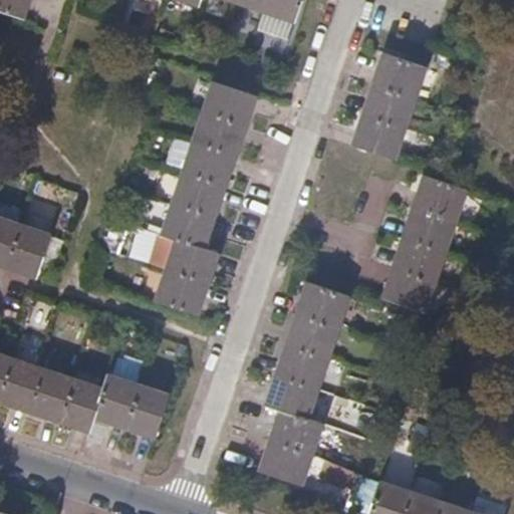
[(0,0),(0,10),(21,18),(27,0),(0,0)]
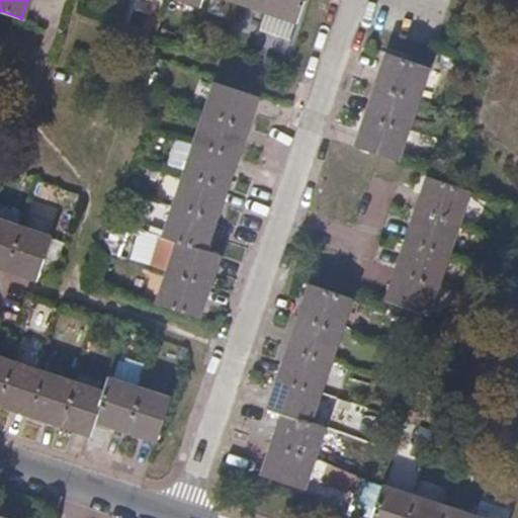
[(267,0),(239,0),(265,8),(267,0)]
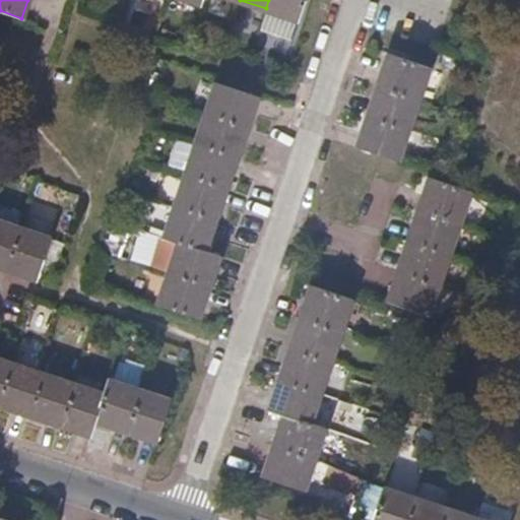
[(304,0),(268,0),(266,8),(298,19),(304,0)]
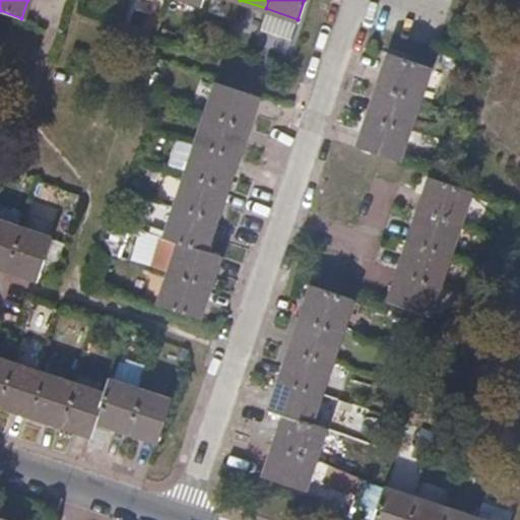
[(378,84),(419,100),(430,68),(388,54),(378,84)]
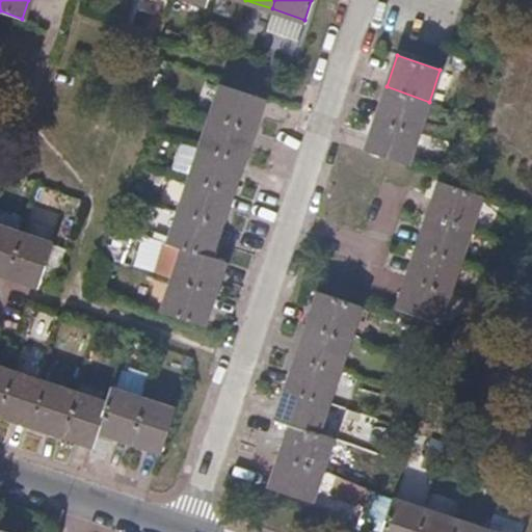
[(219,85),(209,115),(251,130),(262,99),(219,85)]
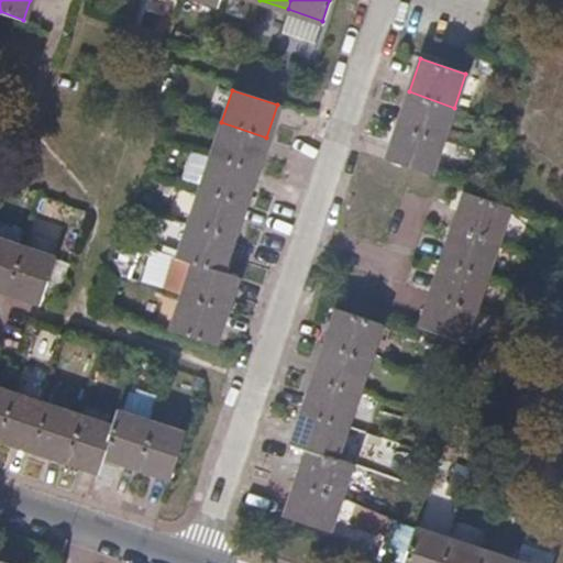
[(442,143),(445,135),(448,129),(454,108),(409,91),(397,127),(414,133),(427,138),(442,143)]
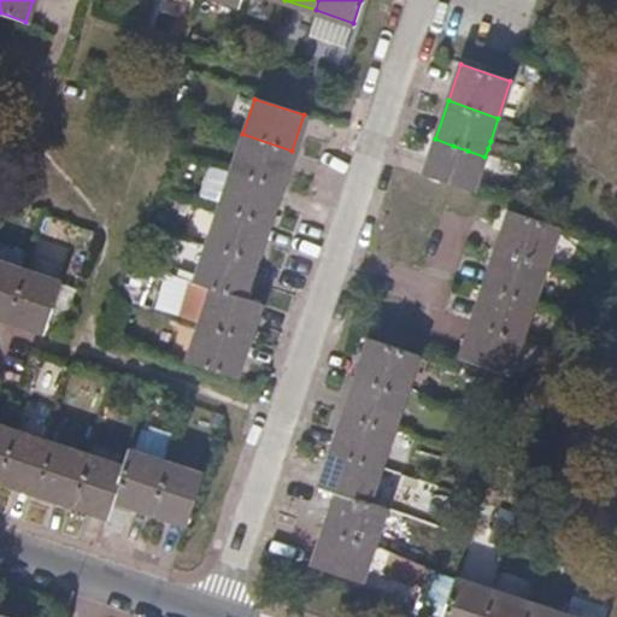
[(242,134),(230,170),(244,176),(280,187),(286,171),(287,164),(292,151),(242,134)]
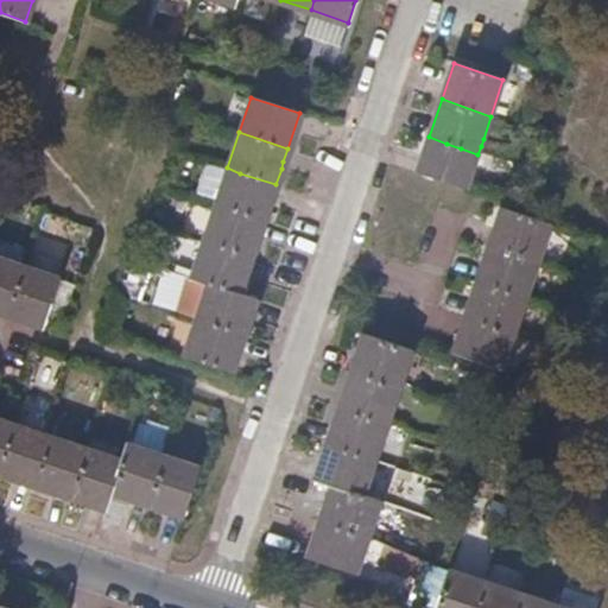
[(429,137),(426,146),(424,152),(417,173),(467,191),(477,154),(461,149),(447,144),(429,137)]
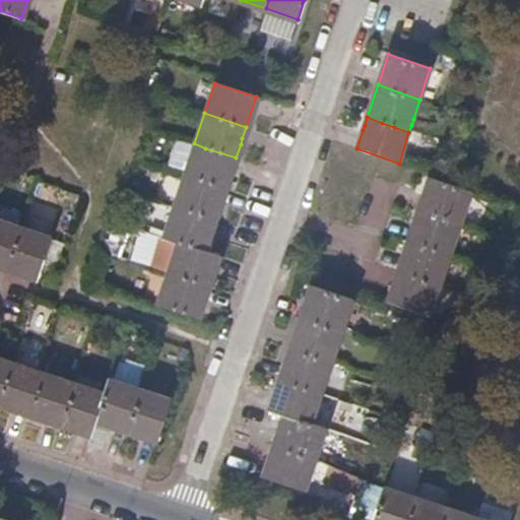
[(205,148),(194,143),(193,149),(184,176),(225,189),(236,157),(205,148)]
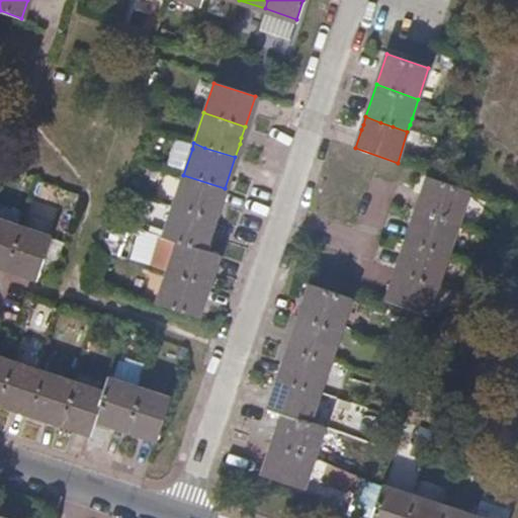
[(225,188),(183,175),(173,205),(214,220),(225,188)]
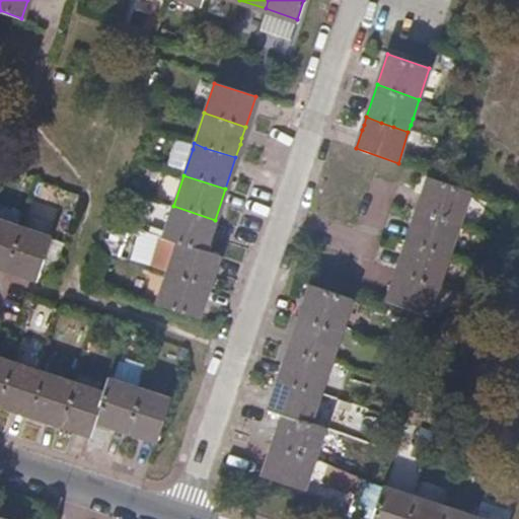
[(418,209),(458,222),(468,192),(429,177),(418,209)]
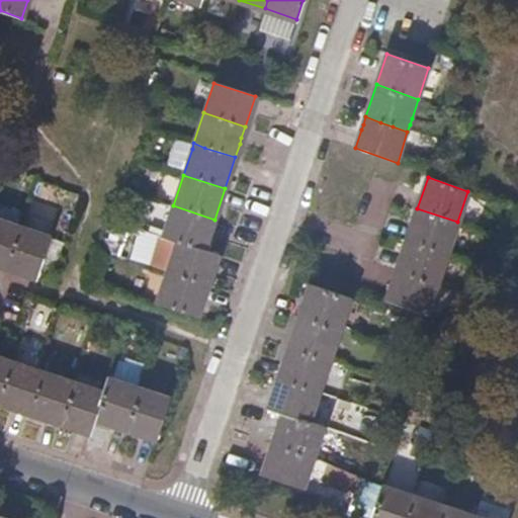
[(204,250),(214,220),(173,205),(163,236),(178,241),(204,250)]
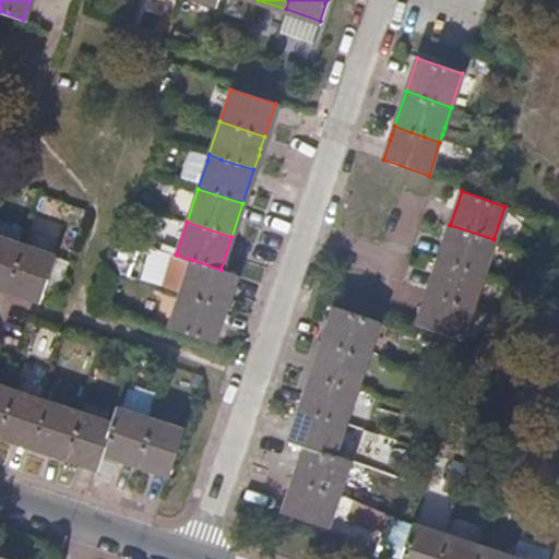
[(484,271),(494,239),(450,225),(439,258),(484,271)]
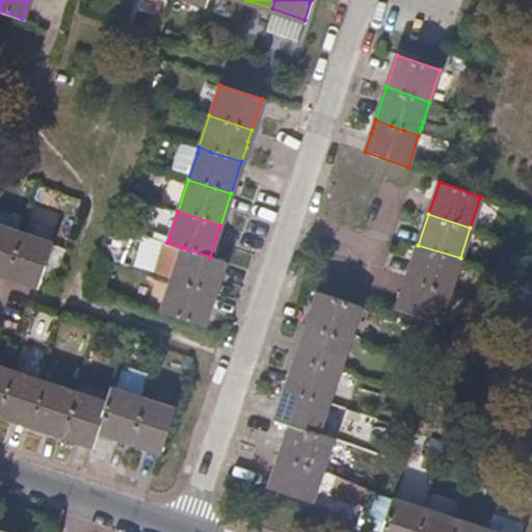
[(0,228),(0,274),(5,276),(19,235),(0,228)]
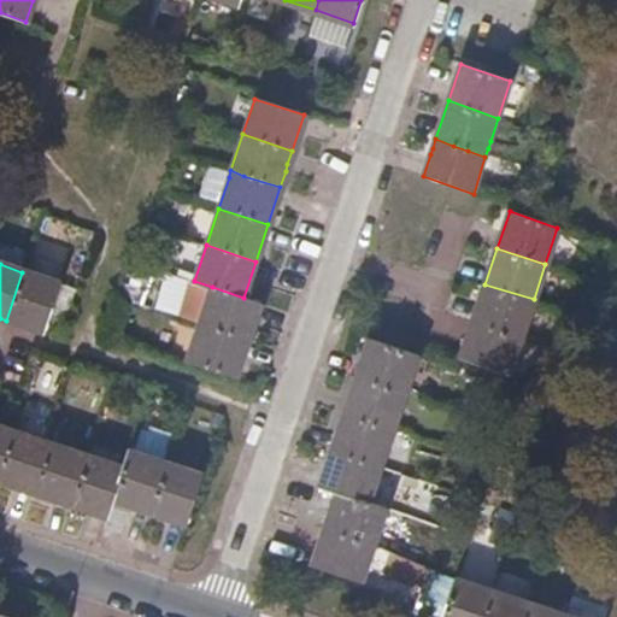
[(22,272),(6,321),(42,333),(58,283),(22,272)]
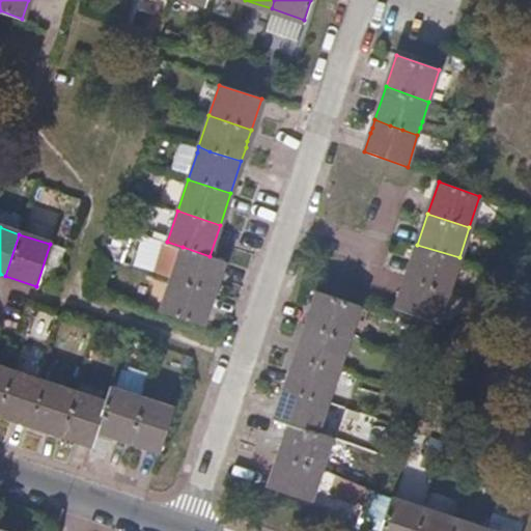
[(449,289),(459,257),(417,245),(407,275),(449,289)]
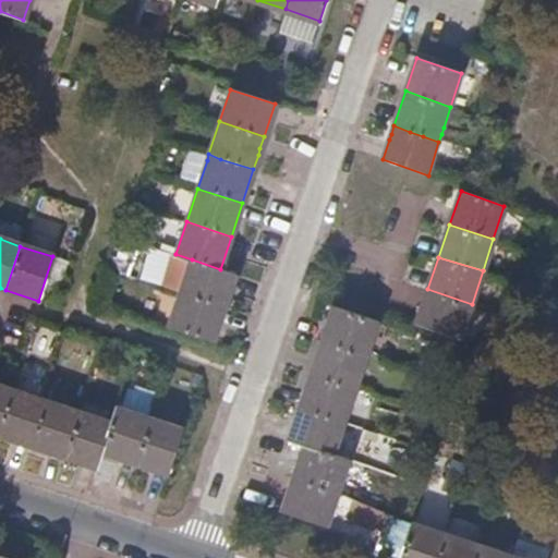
[(235,275),(220,269),(192,259),(180,293),(223,310),(235,275)]
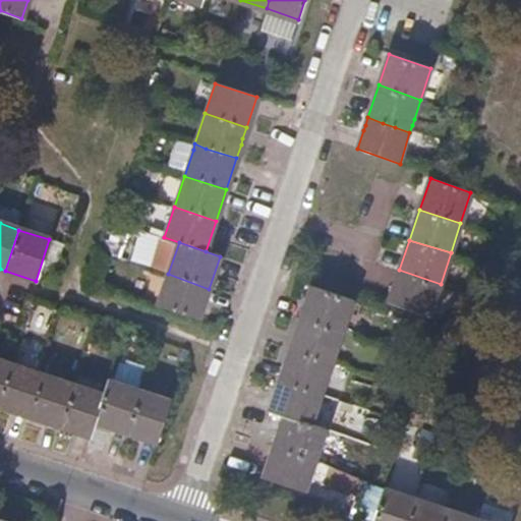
[(430,315),(441,284),(399,270),(388,302),(430,315)]
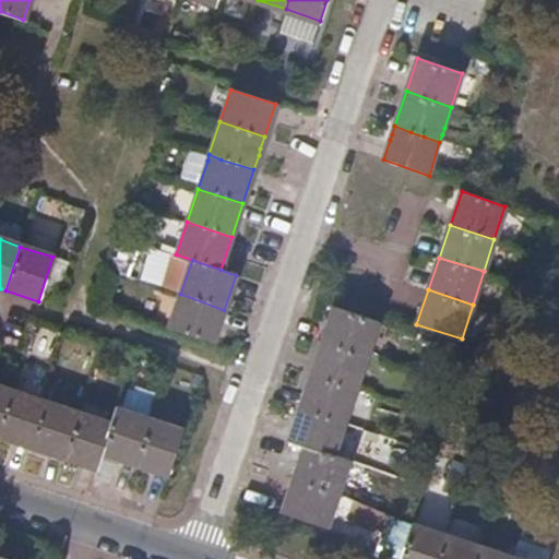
[(224,310),(180,294),(169,329),(213,343),(224,310)]
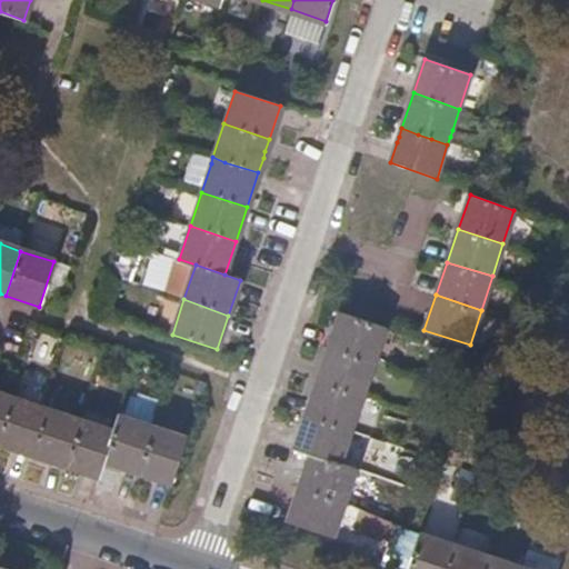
[(328,349),(373,362),(386,329),(339,313),(328,349)]
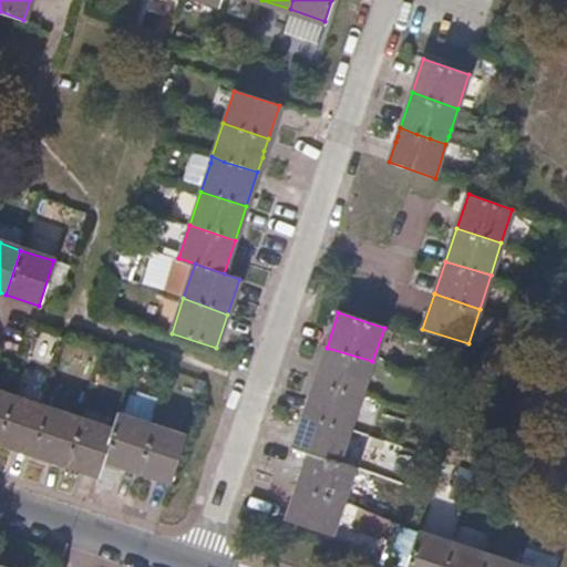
[(316,380),(361,394),(372,361),(327,348),(316,380)]
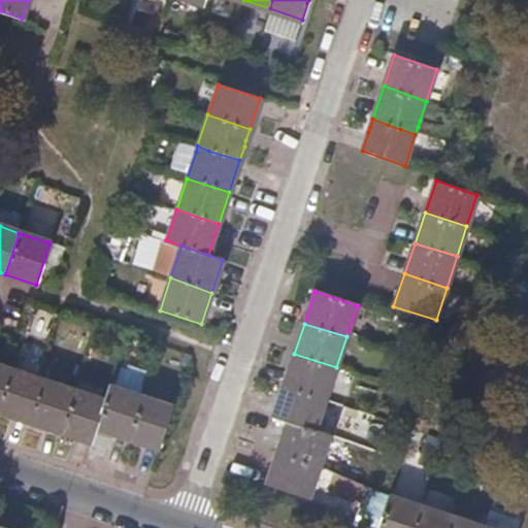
[(284,386),(326,399),(336,367),(294,354),(284,386)]
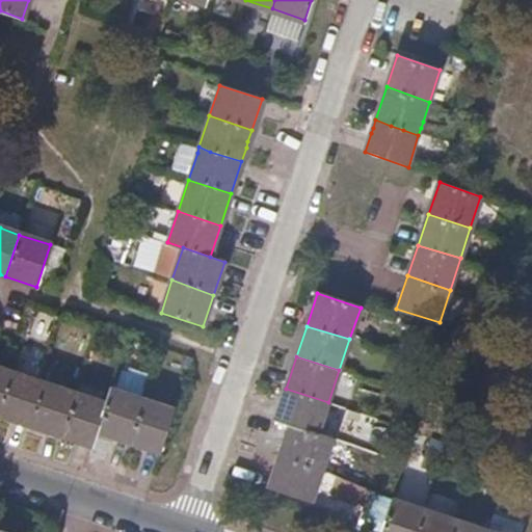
[(0,402),(9,372),(0,368),(0,402)]
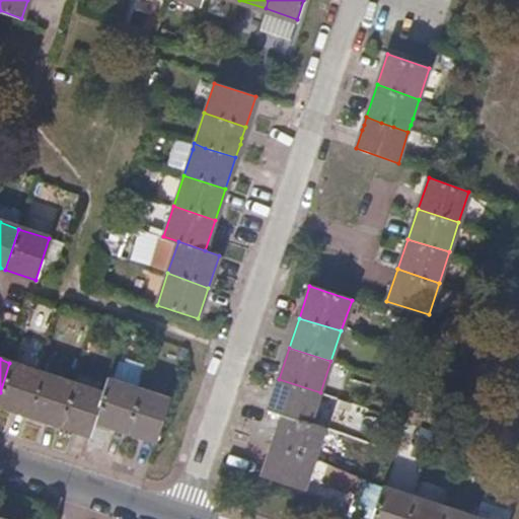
[(0,404),(26,414),(41,373),(9,363),(0,392),(0,404)]
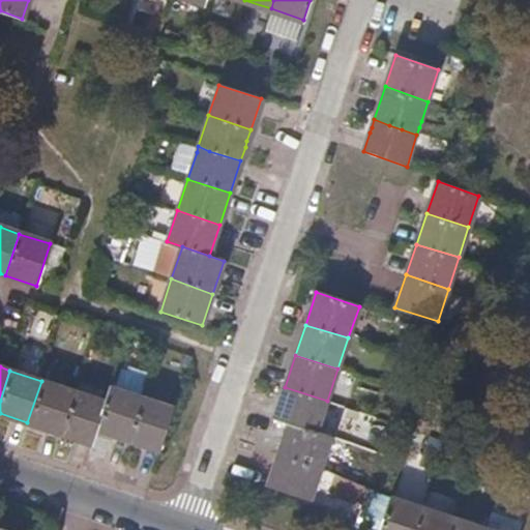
[(60,434),(75,392),(41,381),(27,422),(60,434)]
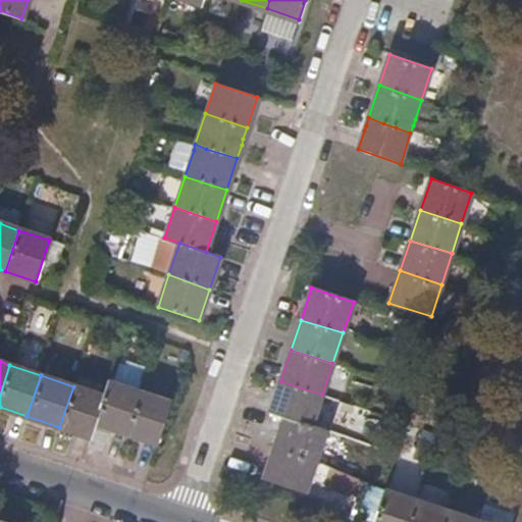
[(109,381),(104,397),(95,423),(126,434),(141,393),(109,381)]
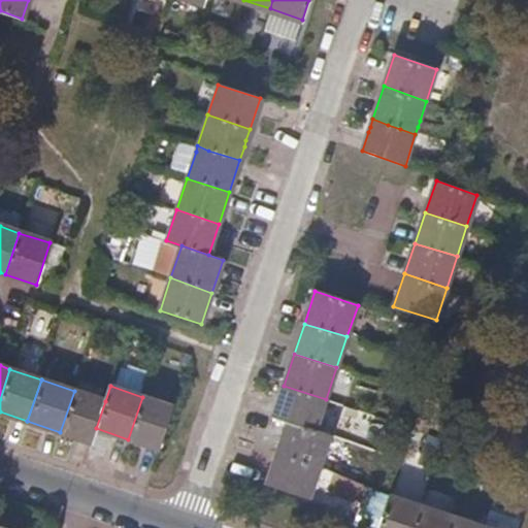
[(315,431),(326,399),(284,386),(273,418),(288,422),(315,431)]
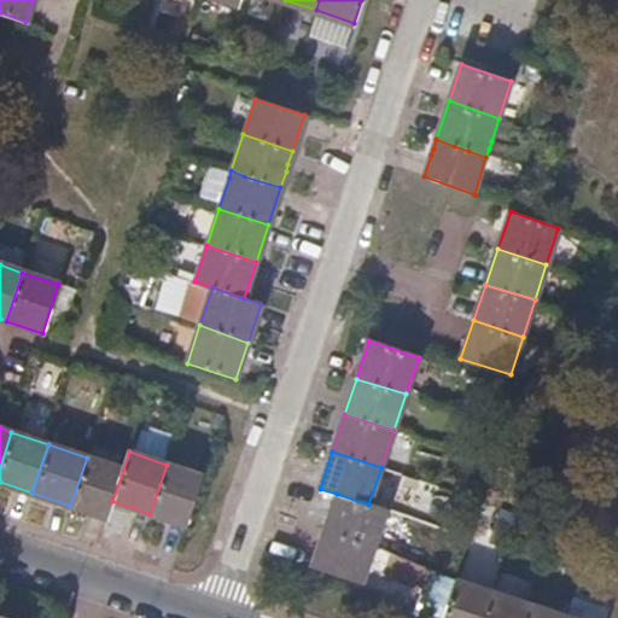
[(123,470),(87,458),(70,506),(108,518),(112,501),(123,470)]
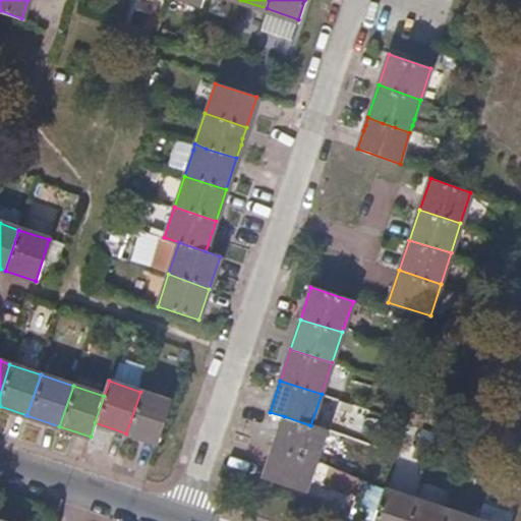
[(171,402),(140,392),(126,433),(159,443),(171,402)]
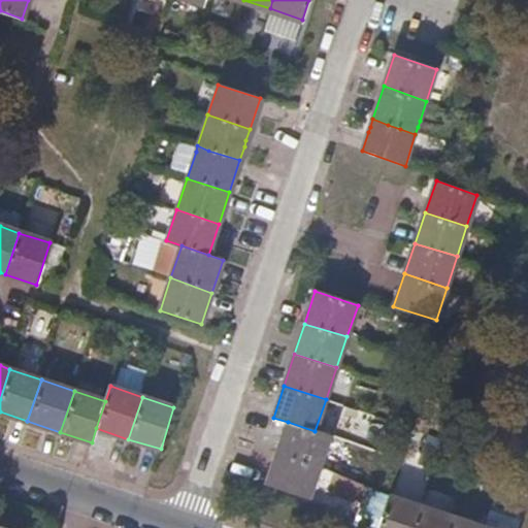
[(330,436),(315,431),(288,422),(277,454),(319,467),(330,436)]
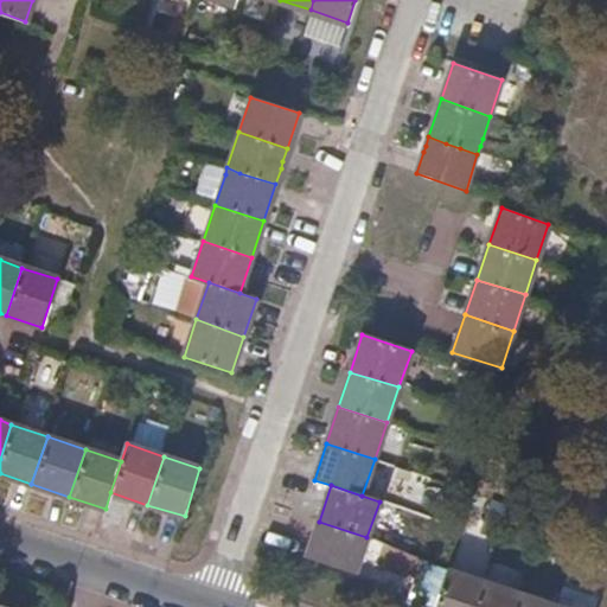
[(355,573),(366,537),(319,522),(307,557),(355,573)]
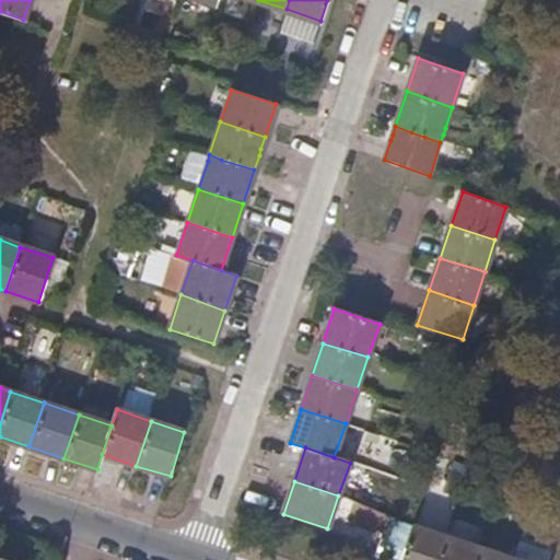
[(440,559),(447,537),(416,526),(404,559),(440,559)]
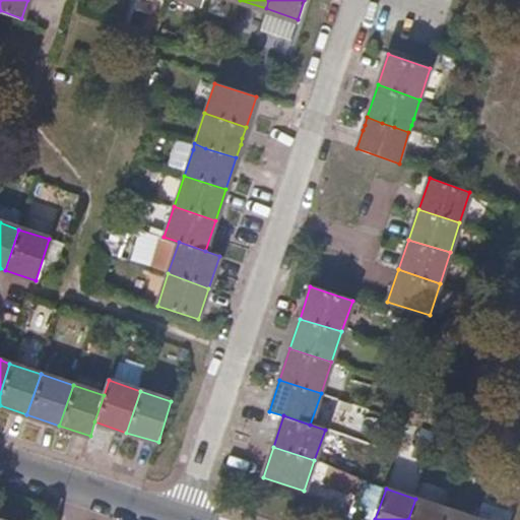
[(443,519),(447,510),(415,499),(408,519),(443,519)]
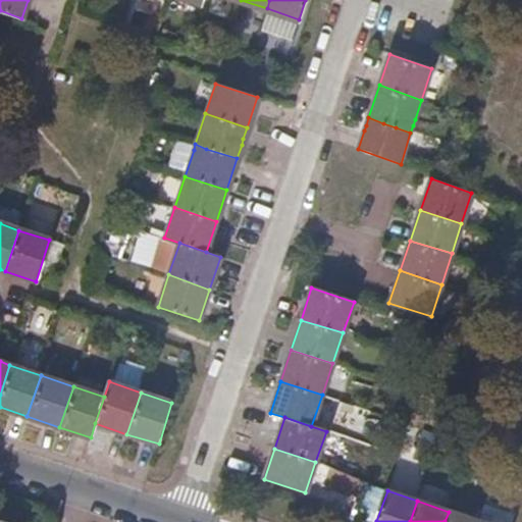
[(478,521),(479,521),(449,512),(445,521),(478,521)]
